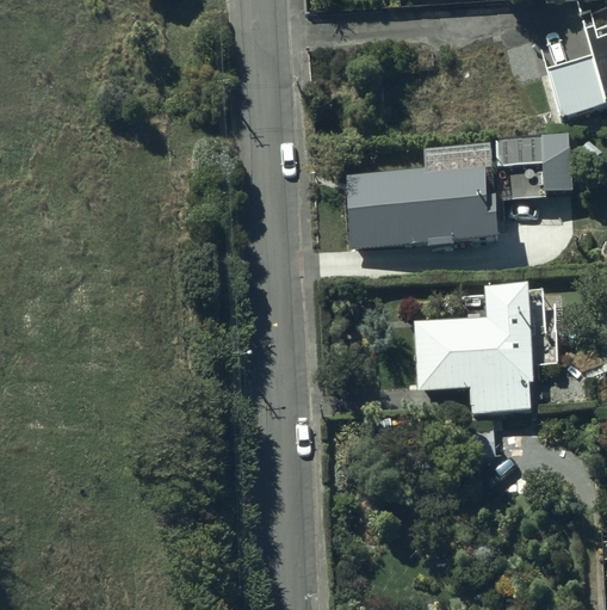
[(547,72),(563,123),(606,106),(606,35),(601,36),(599,26),(588,29),(595,57),(547,72)]
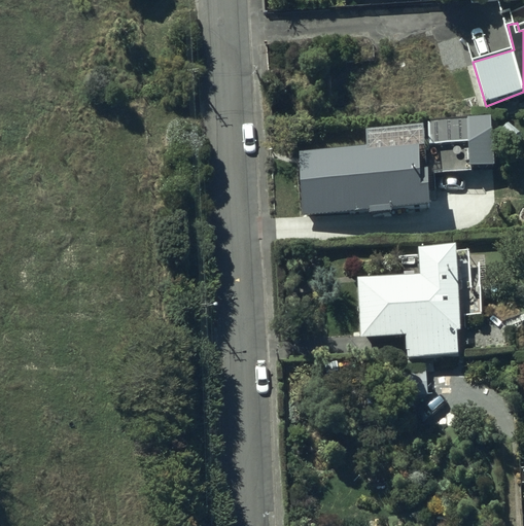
[(467,117),(427,120),(430,174),(470,171),(467,117)]
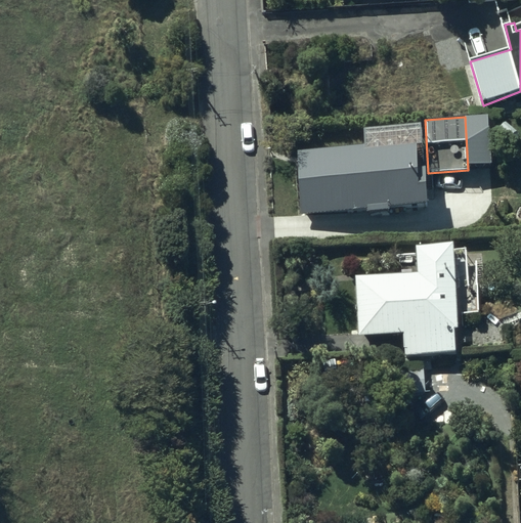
[(365,143),(311,148),(314,213),(430,202),(426,165),(421,165),(420,145),(424,144),(422,122),(375,126),(376,139),(364,140),(365,143)]
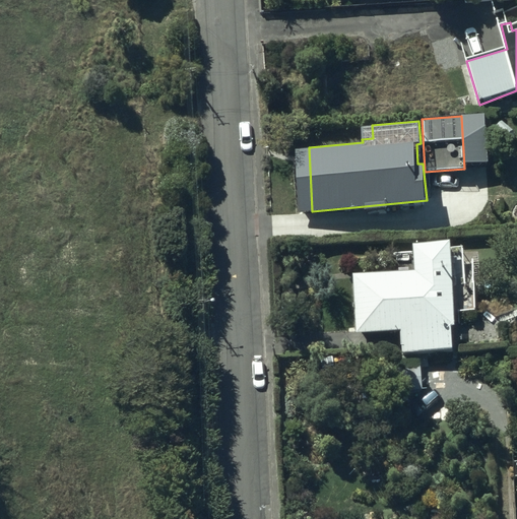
[(414,269),(352,272),(356,331),(398,330),(399,349),(452,347),(451,323),(455,323),(454,311),(474,310),(472,260),(463,260),(462,246),(452,247),(452,240),(413,242),(414,269)]
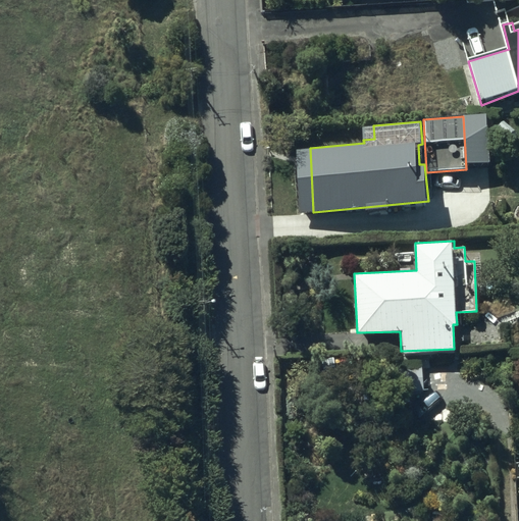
[(418,366),(398,368),(400,395),(420,393),(418,366)]
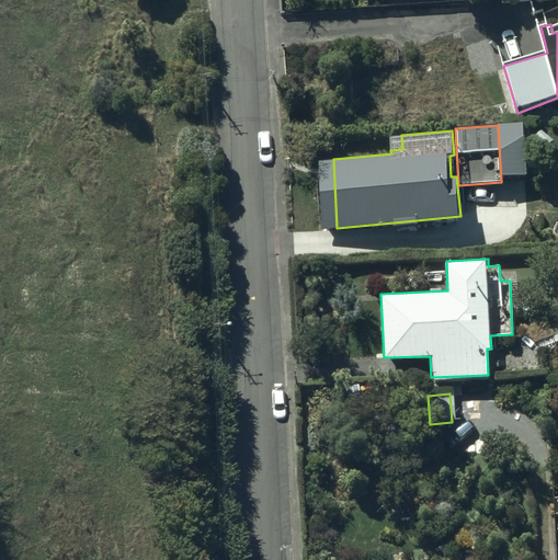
All buildings are outlined.
